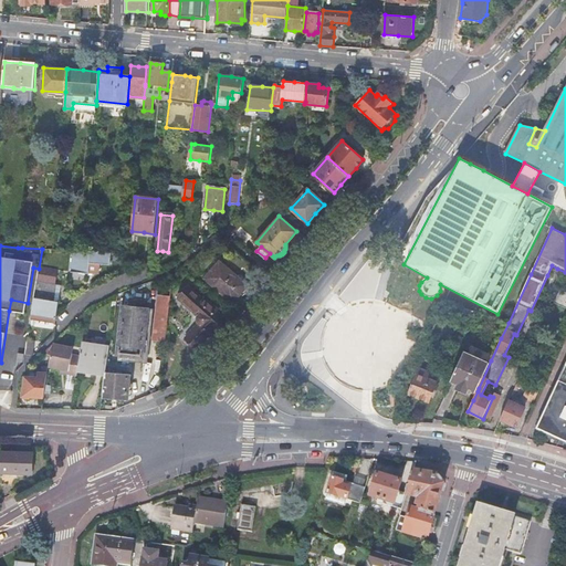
[(85,252),(74,251),(73,254),(79,255),(79,260),(73,259),(72,272),(90,273),(90,272),(100,273),(101,264),(111,265),(112,253),(105,253),(85,252)]
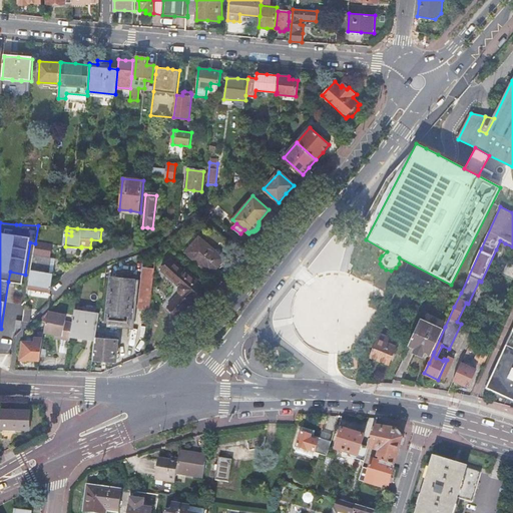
[(186,252),(210,274),(217,267),(224,259),(199,236),(186,252)]
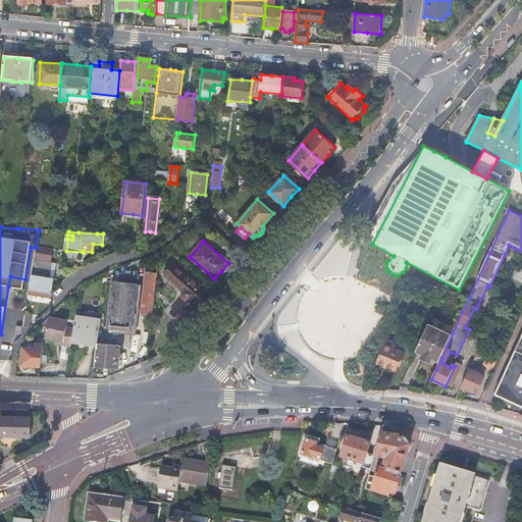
[(32,275),(50,278),(52,270),(53,263),(34,260),(32,275)]
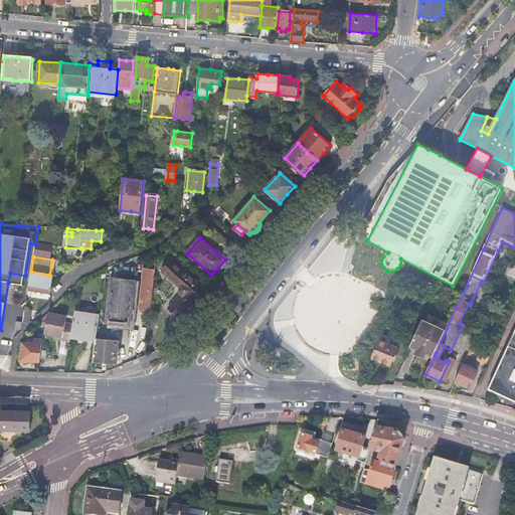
[(185,272),(172,260),(162,271),(180,288),(180,289),(179,296),(169,307),(180,317),(192,304),(204,290),(198,284),(199,282),(187,270),(185,272)]
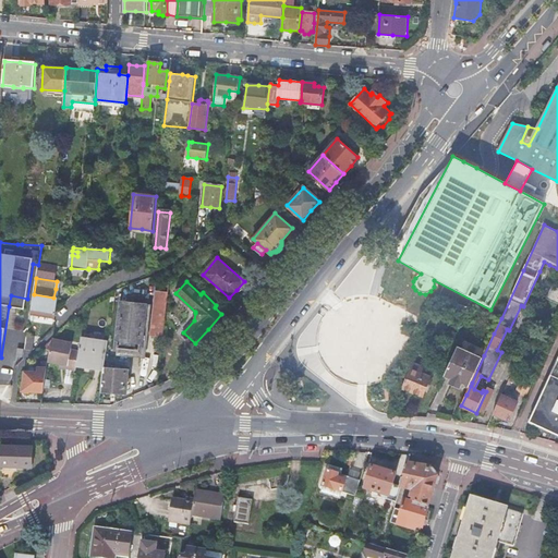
[(557,300),(557,296),(557,289),(552,287),(548,295),(557,300)]
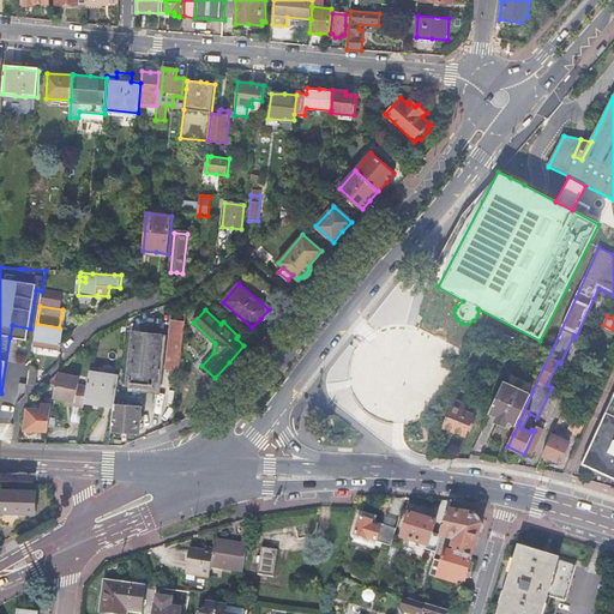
[(180,368),(186,321),(172,319),(166,367),(180,368)]
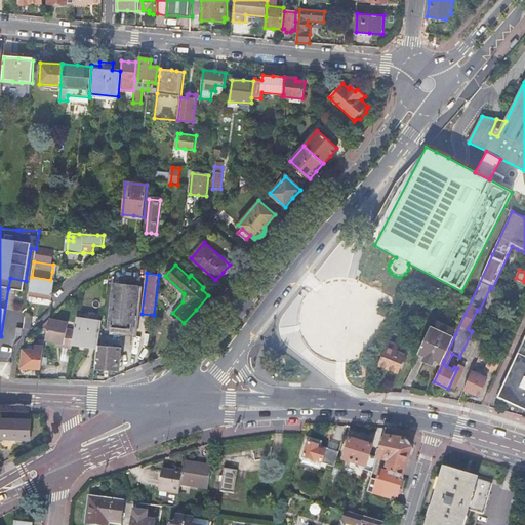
[(51,299),(52,294),(54,280),(50,280),(32,277),(29,295),(40,297),(51,299)]
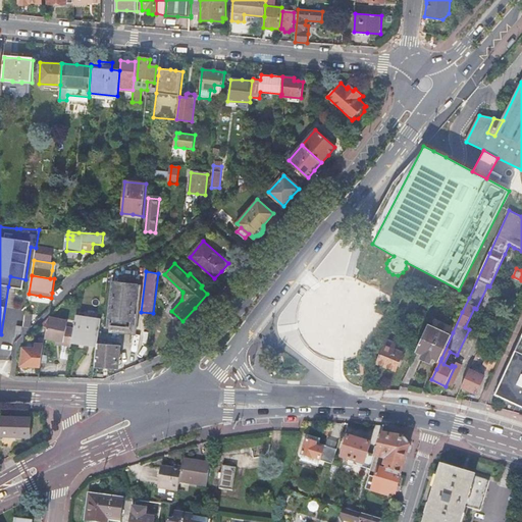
[(23,289),(25,279),(10,276),(8,286),(23,289)]
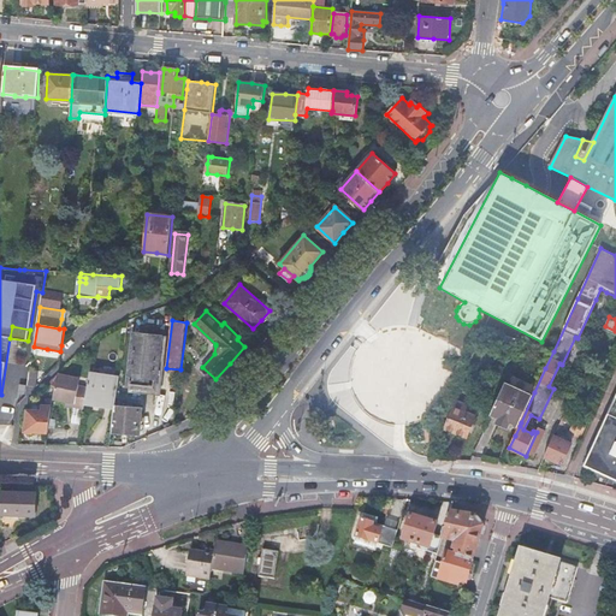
[(137,337),(130,385),(132,385),(154,389),(161,341),(137,337)]
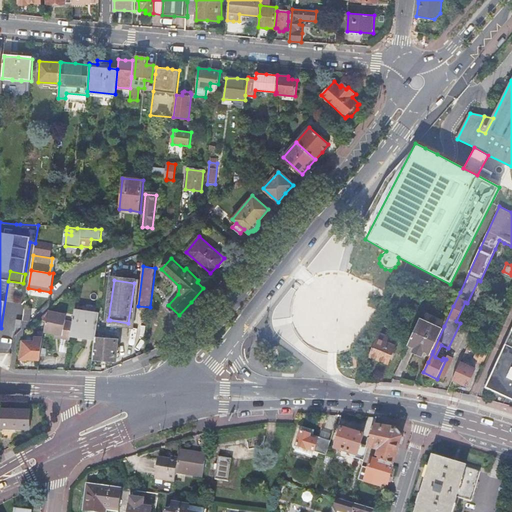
[(29,322),(30,316),(32,308),(25,307),(23,321),(29,322)]
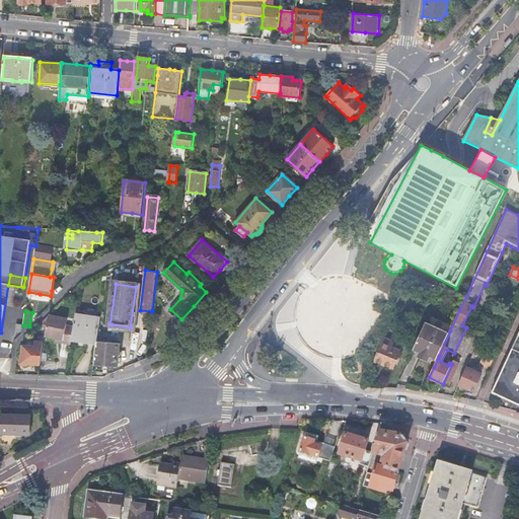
[(100,318),(76,314),(74,326),(72,341),(84,342),(97,344),(100,322),(100,318)]
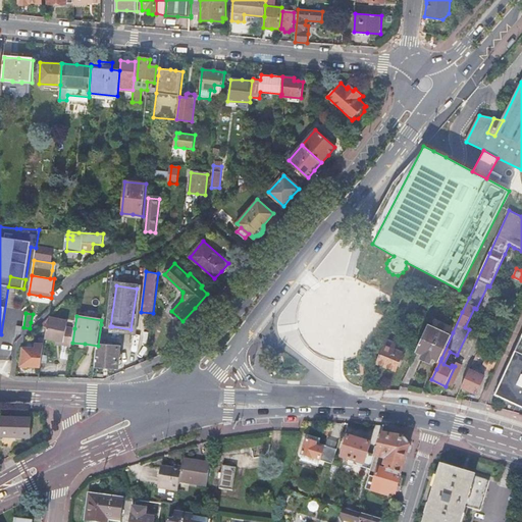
[(67,346),(71,347),(72,343),(74,328),(67,327),(67,321),(49,318),(45,340),(56,341),(63,343),(62,346),(67,346)]
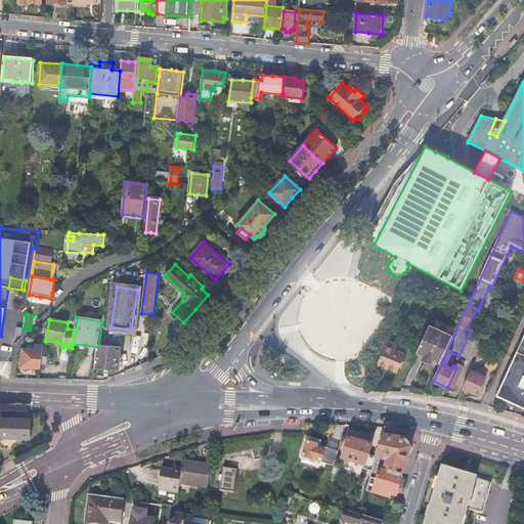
[(418,354),(425,357),(429,348),(433,339),(435,334),(438,328),(431,325),(418,354)]
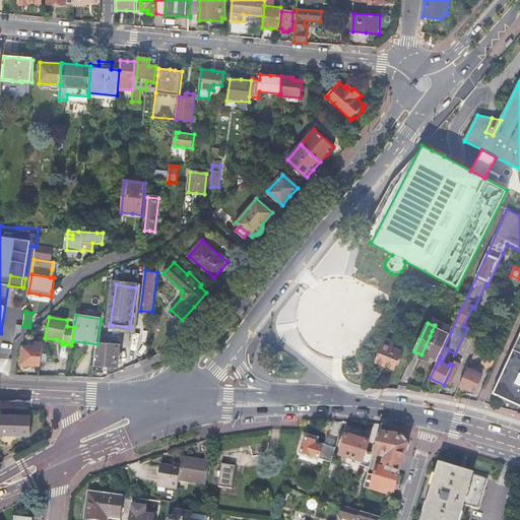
[(426,345),(421,354),(432,358),(439,360),(440,356),(451,331),(435,325),(432,331),(430,336),(426,345)]
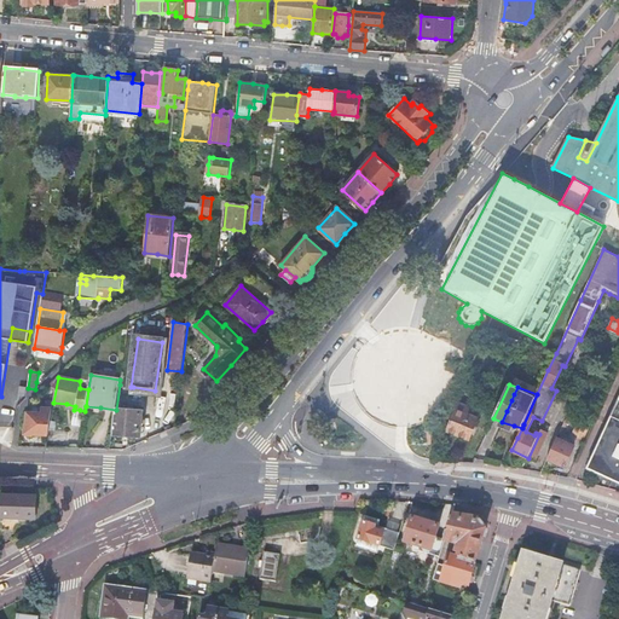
[(420,404),(420,392),(371,391),(371,411),(382,411),(382,410),(388,410),(388,420),(403,421),(403,403),(414,403),(414,404),(420,404)]
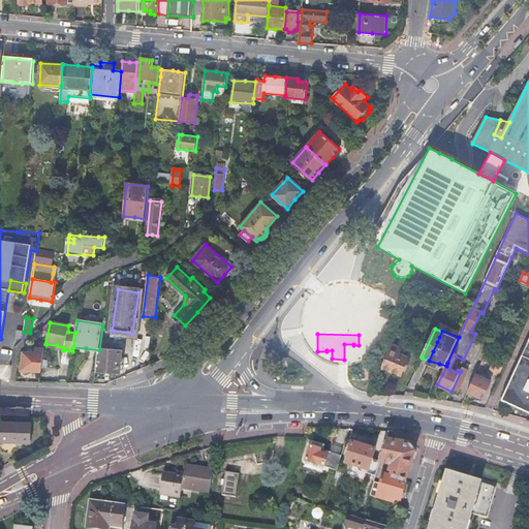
[(25,371),(41,372),(44,351),(40,350),(35,349),(34,354),(24,352),(22,370),(25,371)]
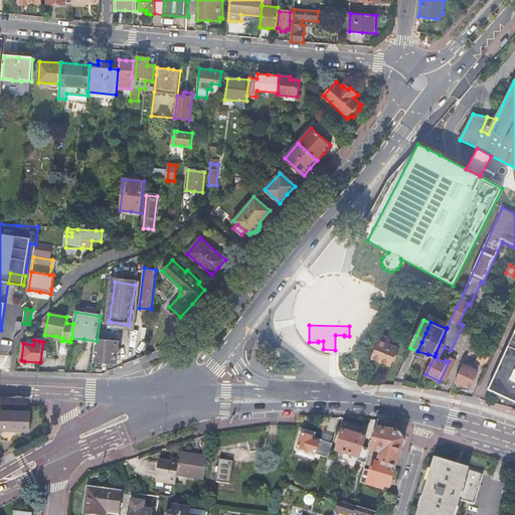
[(109,343),(97,341),(95,361),(105,362),(116,363),(118,343),(109,343)]
